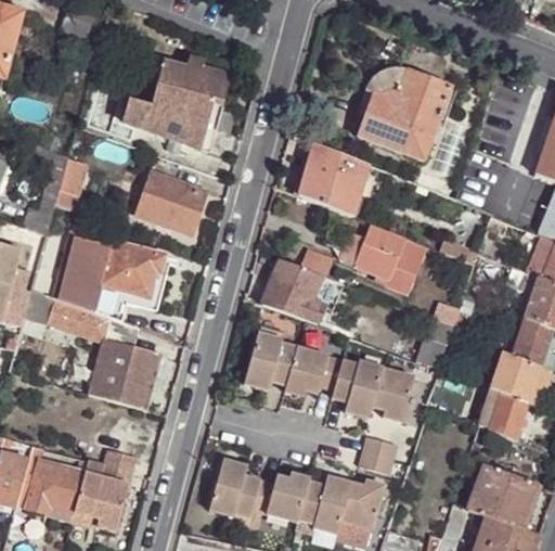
[(60,29),(86,39),(98,5),(84,0),(71,0),(60,29)]
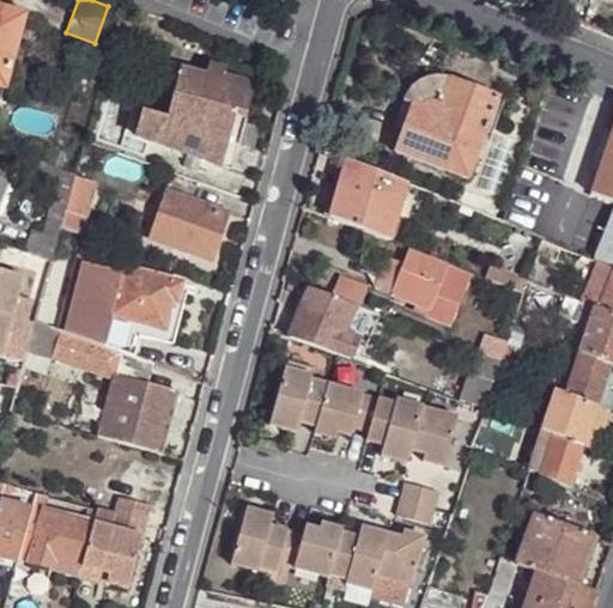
[(0,6),(0,81),(5,84),(24,13),(0,6)]
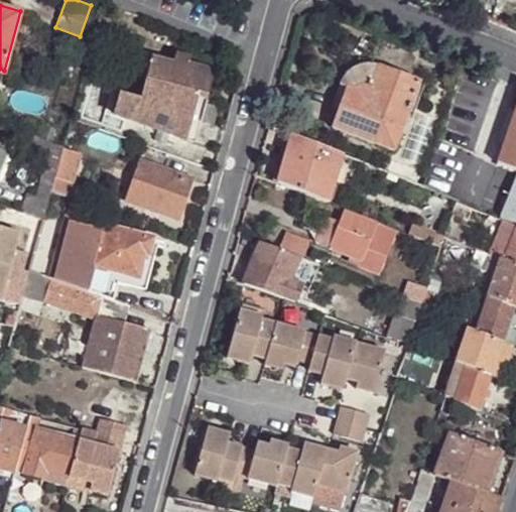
[(175,59),(172,70),(181,72),(184,64),(184,62),(175,59)]
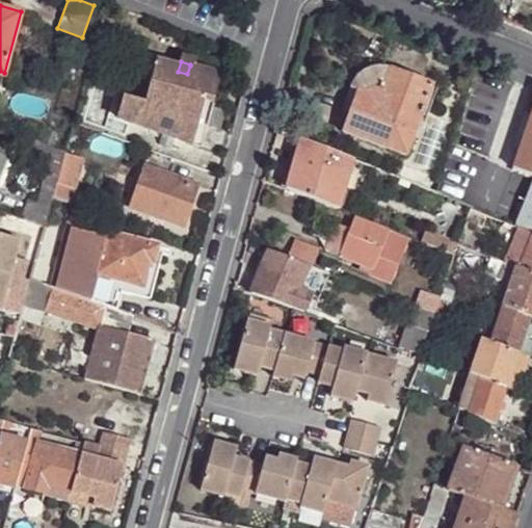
[(433,82),(392,67),(387,64),(376,63),(365,68),(355,75),(350,84),(342,106),(350,110),(343,129),(406,153),(433,82)]
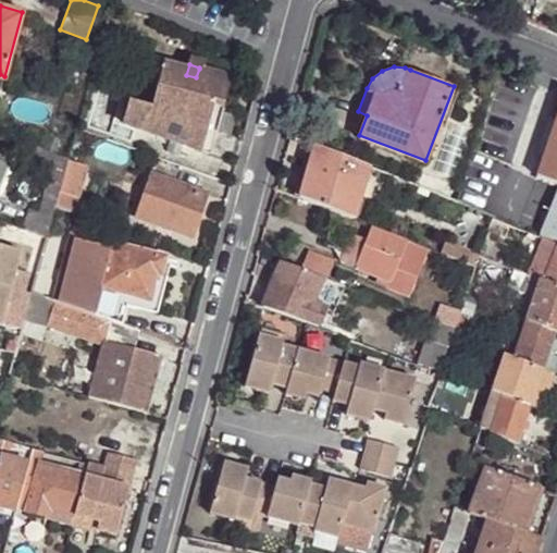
[(196,77),(186,75),(162,69),(150,111),(127,105),(122,126),(209,150),(215,128),(208,126),(214,103),(222,106),(231,77),(199,69),(196,77)]
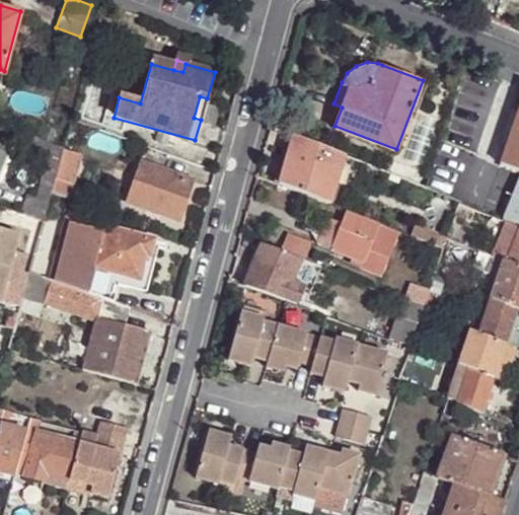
[(194,118),(201,120),(207,98),(200,96),(194,118)]
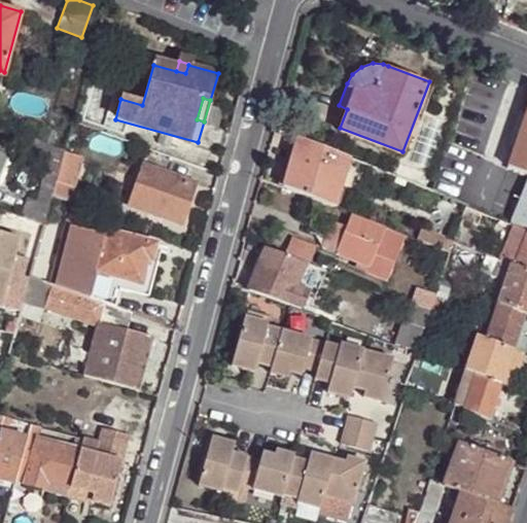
[(526,112),(510,164),(526,171),(526,180),(513,220),(514,221),(526,225),(526,112)]
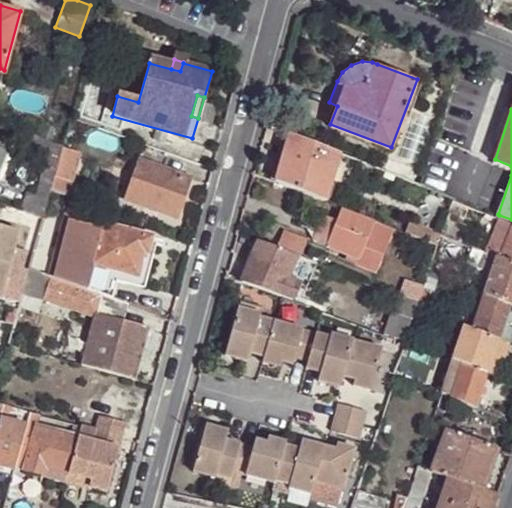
[(342,152),(286,130),(273,179),(329,200),(342,152)]
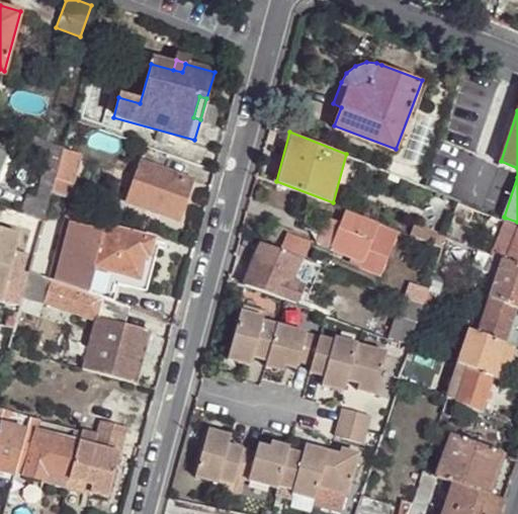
[(21,207),(44,218),(52,188),(52,187),(55,177),(55,175),(63,147),(63,145),(42,137),(34,153),(46,158),(36,192),(27,189),(21,207)]
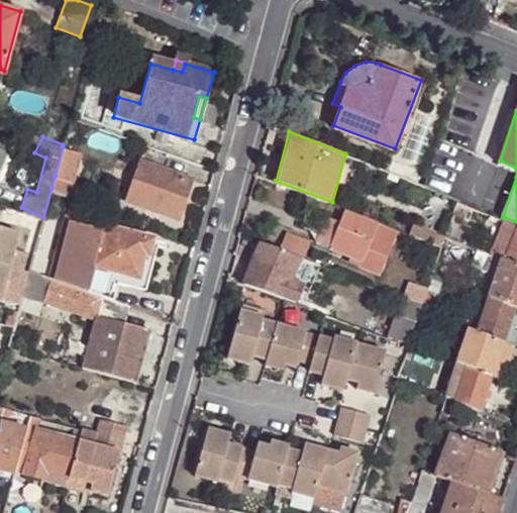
[(0,152),(7,156),(11,143),(0,138),(0,152)]
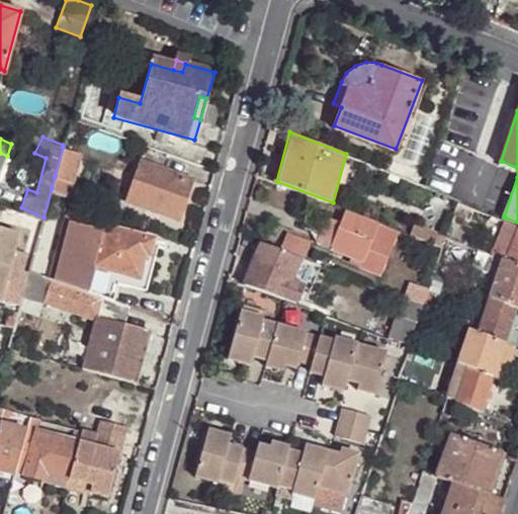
[(79,151),(63,147),(55,175),(71,179),(79,151)]
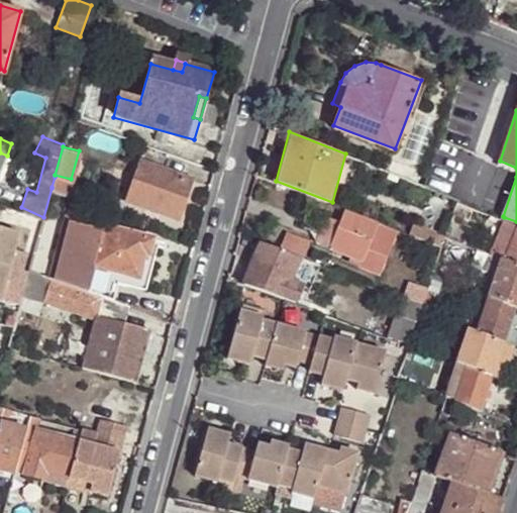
[(128,197),(178,215),(191,179),(140,161),(128,197)]
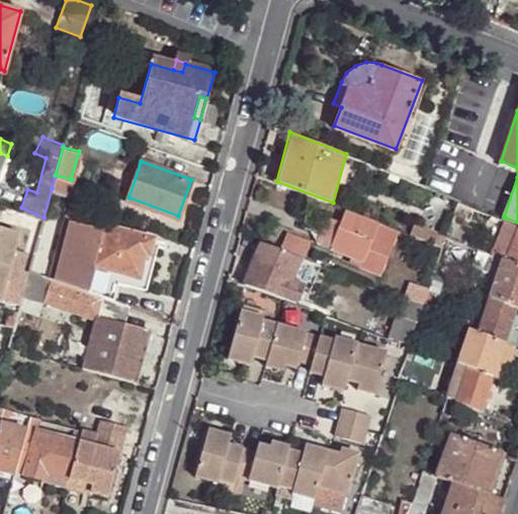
[(44,218),(29,269),(112,297),(117,281),(147,288),(156,255),(150,254),(155,237),(89,220),(88,225),(64,218),(71,195),(52,188),(44,218)]
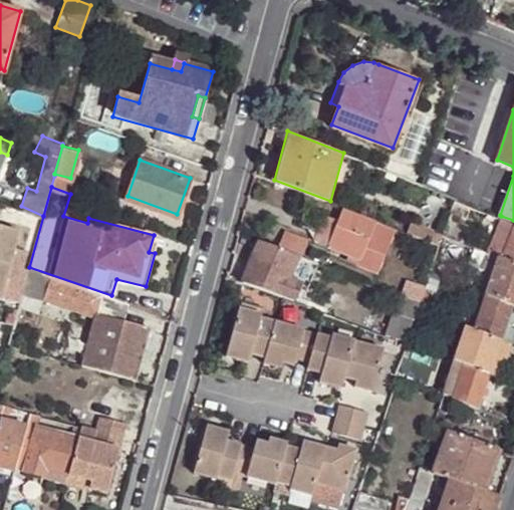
[(469,202),(457,197),(452,210),(464,215),(469,202)]
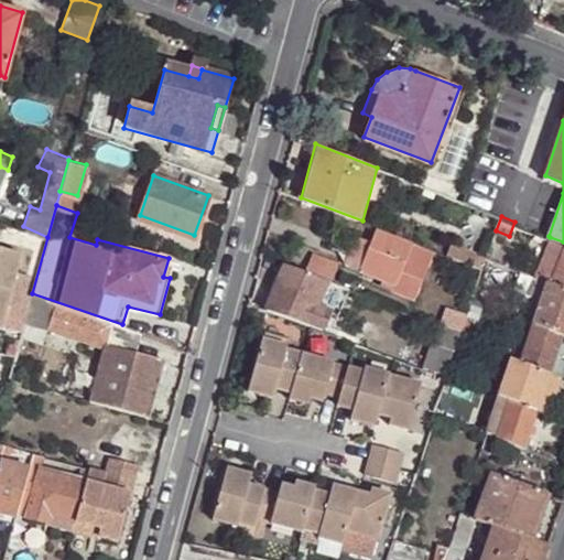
[(435,247),(376,225),(370,240),(360,268),(393,281),(391,287),(416,295),(435,247)]
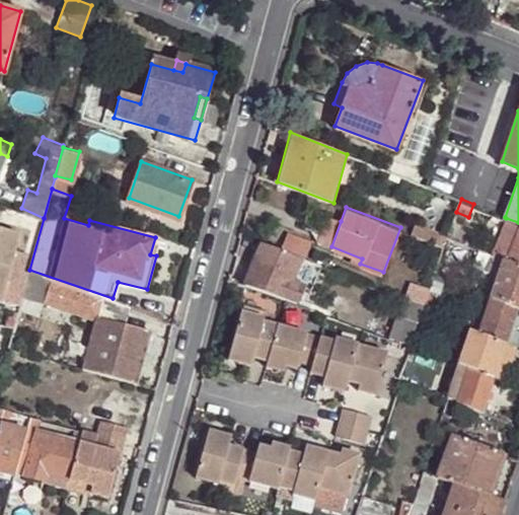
[(331,246),(341,221),(326,216),(317,241),(331,246)]
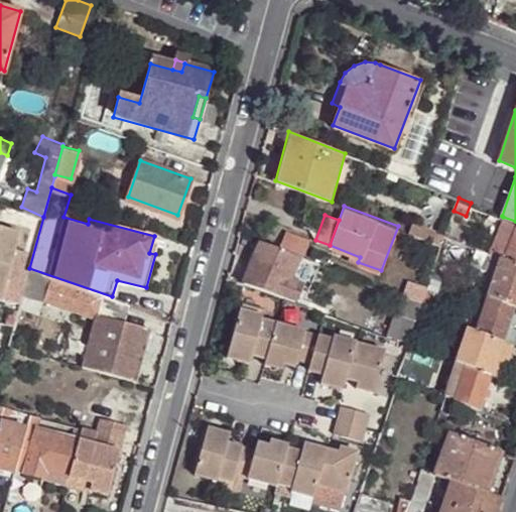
[(515,221),(503,217),(490,252),(493,253),(515,262),(515,221)]
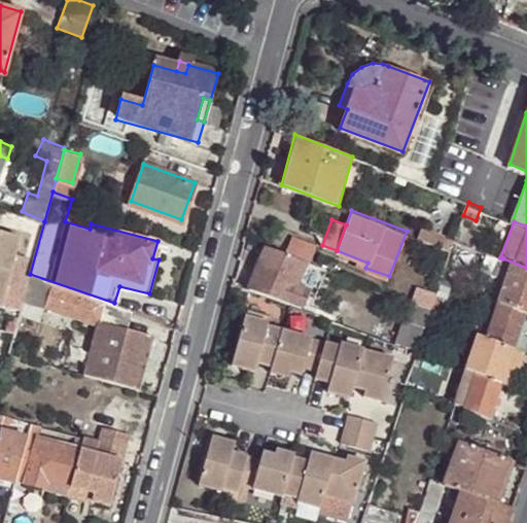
[(423,225),(420,237),(452,248),(455,238),(423,225)]
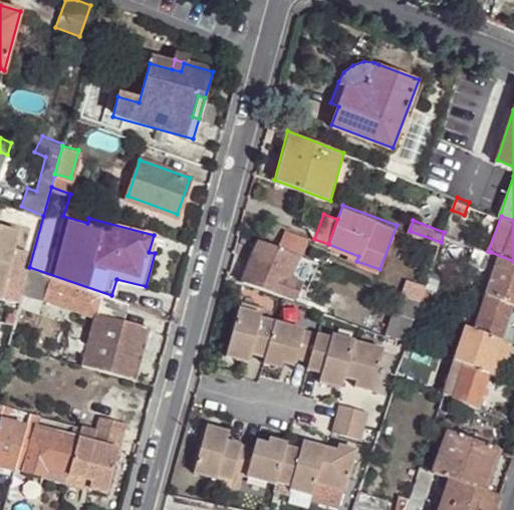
[(0,225),(0,299),(1,299),(18,231),(0,225)]
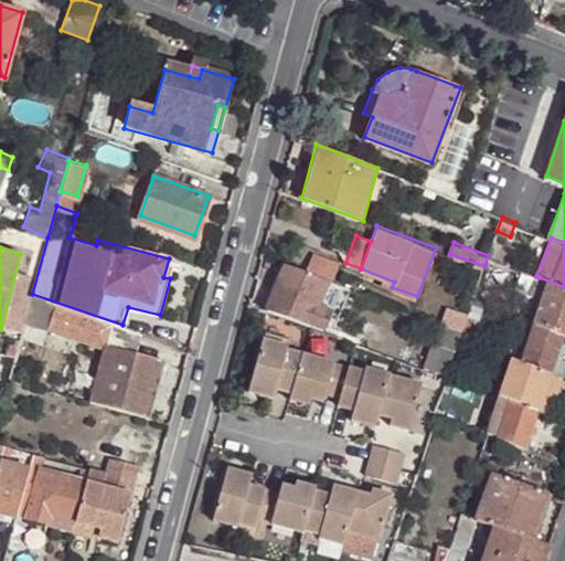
[(306,271),(332,281),(339,263),(312,253),(306,271)]
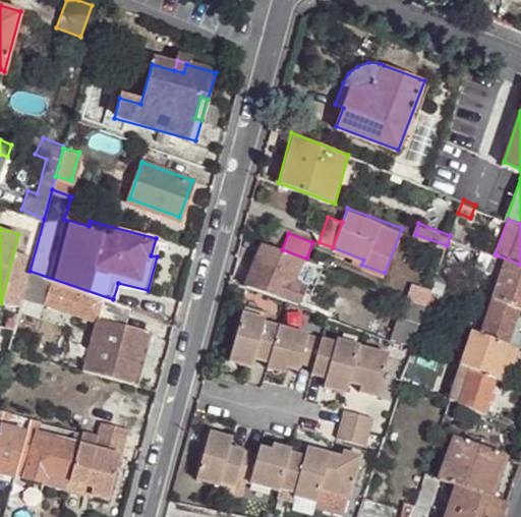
[(282,249),(265,243),(248,284),(308,306),(324,266),(306,259),(282,249)]
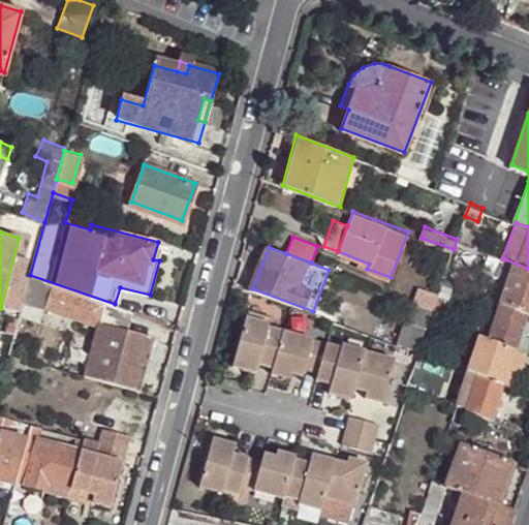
[(500,276),(505,259),(502,258),(489,252),(483,270),(500,276)]
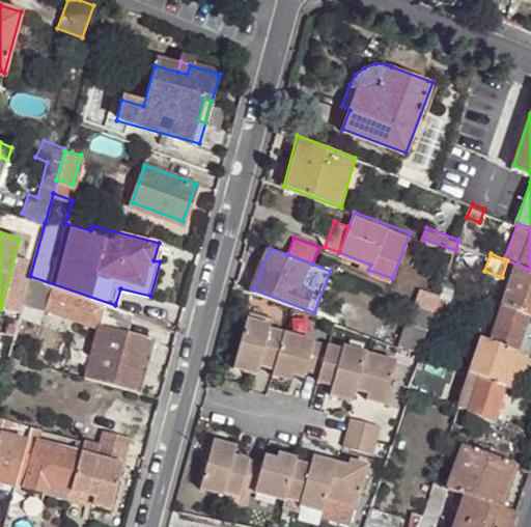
[(530,270),(507,260),(502,277),(511,281),(505,298),(496,295),(495,297),(495,298),(530,313),(530,312),(530,270)]
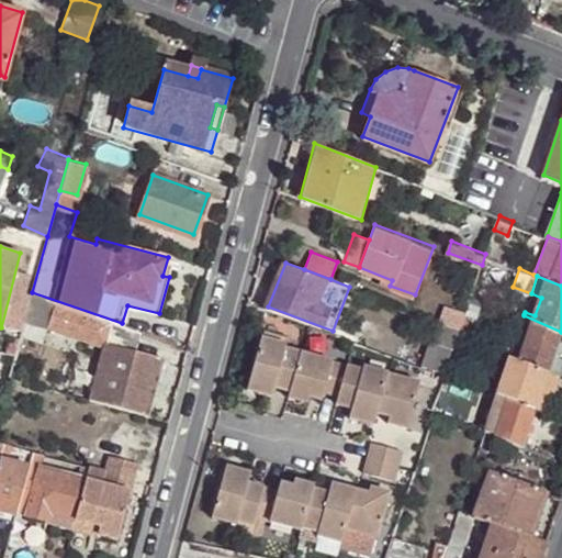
[(105,343),(89,397),(148,414),(165,357),(135,349),(141,331),(122,323),(32,292),(27,312),(51,320),(48,323),(52,324),(105,343)]
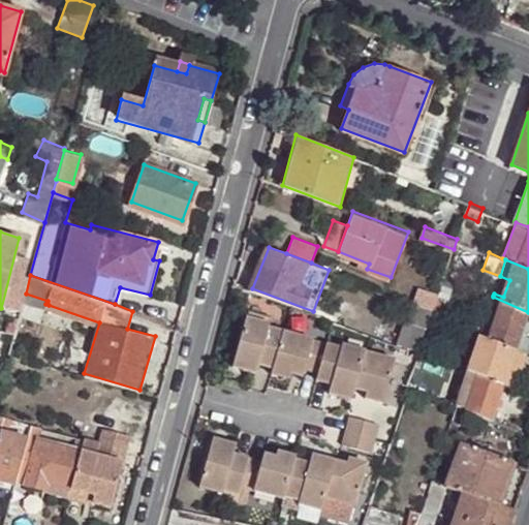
[(444,296),(438,294),(434,309),(433,313),(421,350),(426,351),(444,296)]
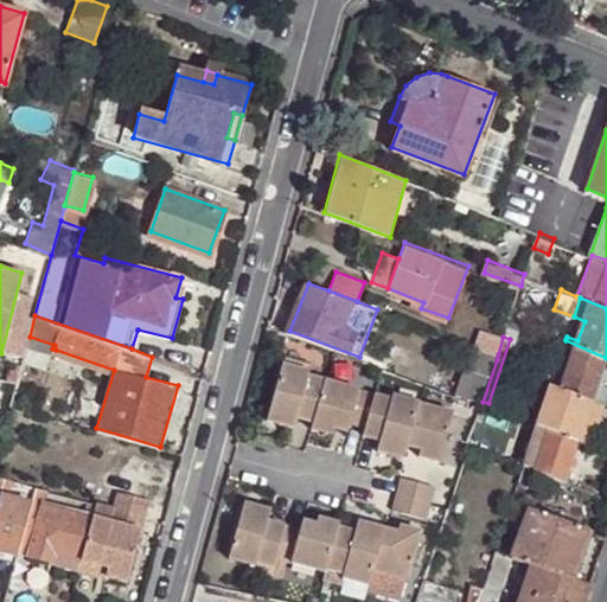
[(592,398),(606,358),(566,340),(563,347),(573,352),(566,376),(555,370),(550,384),(592,398)]
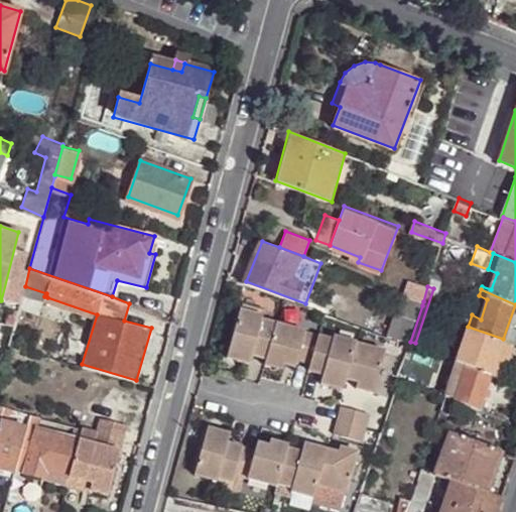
[(410,342),(422,305),(399,297),(394,313),(403,316),(396,337),(410,342)]
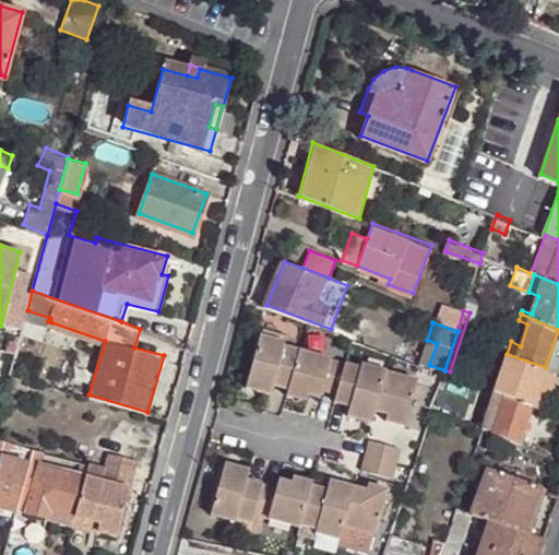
[(558,374),(558,368),(558,329),(558,330),(545,367),(556,373),(558,374)]
